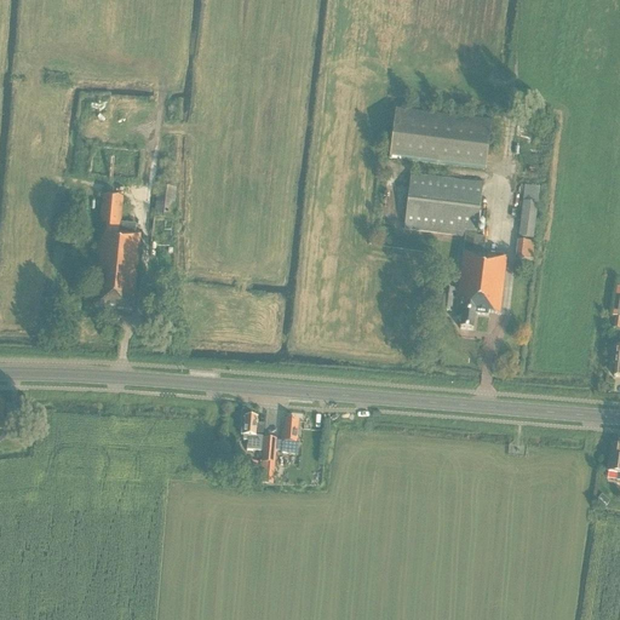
[(492,122),(395,110),(390,159),(486,170),(492,122)]
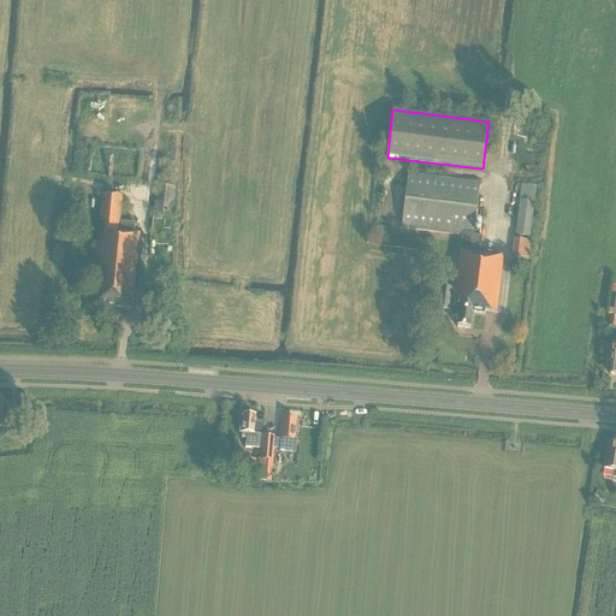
[(521,159),(542,160),(542,143),(521,143),(521,159)]
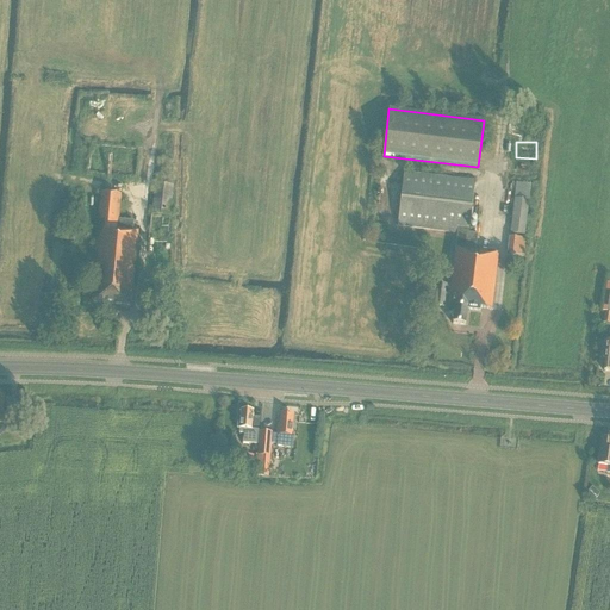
[(520,170),(536,172),(537,160),(521,160),(520,170)]
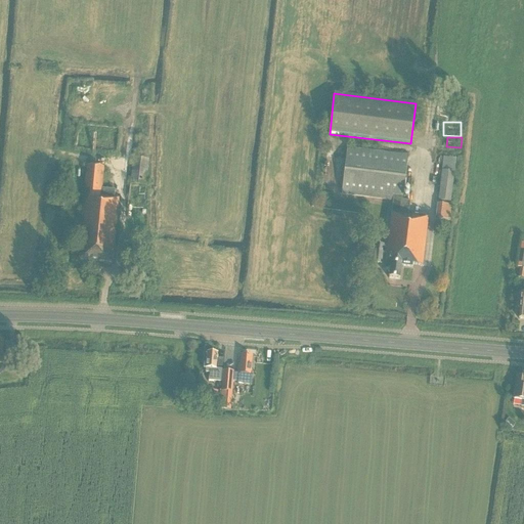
[(390,269),(389,278),(399,279),(401,267),(412,268),(413,265),(423,266),(428,217),(408,215),(410,202),(402,201),(408,156),(348,148),(342,195),(393,202),(385,269),(390,269)]
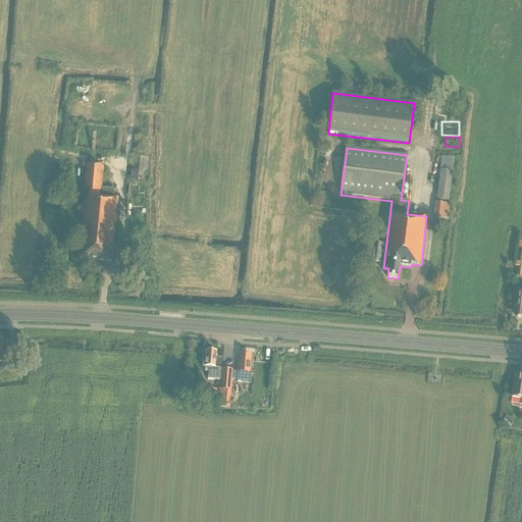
[(441,156),(439,170),(436,200),(449,202),(452,171),(454,157),(441,156)]
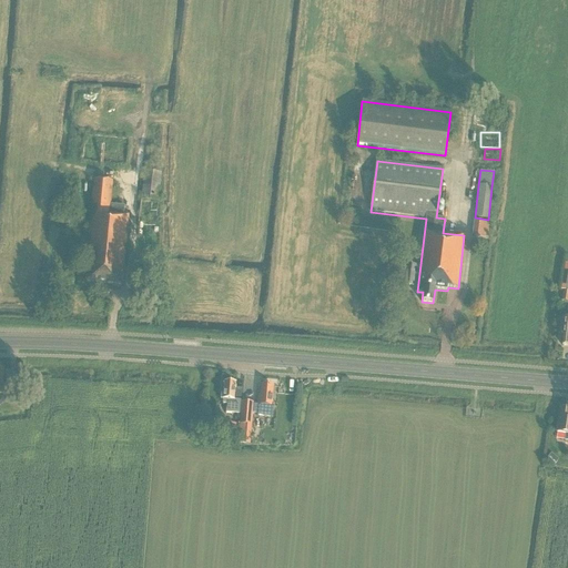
[(158,202),(161,174),(144,172),(141,200),(158,202)]
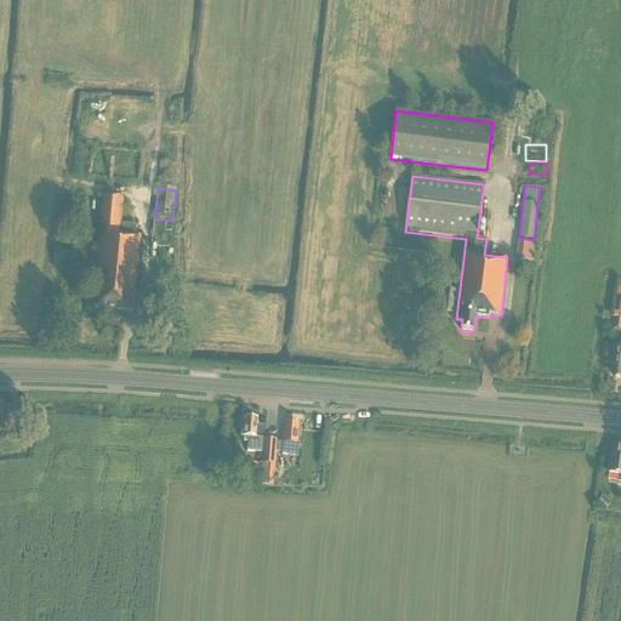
[(97,279),(93,308),(134,312),(141,235),(136,235),(136,227),(121,224),(124,199),(103,197),(95,279),(97,279)]
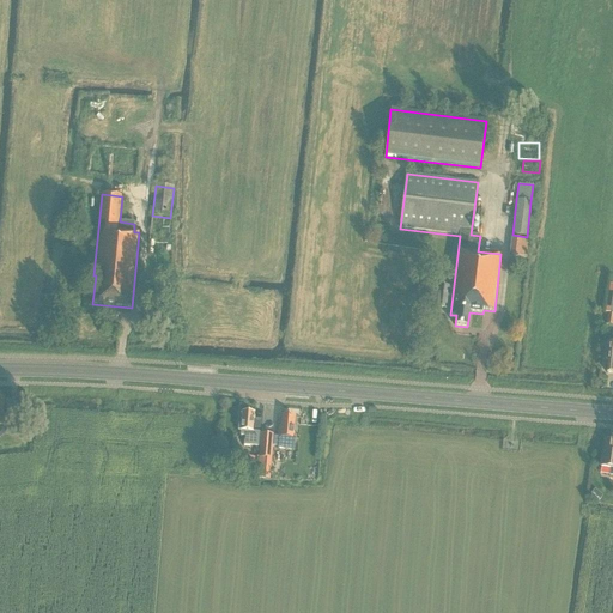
[(167,244),(170,219),(152,218),(150,243),(167,244)]
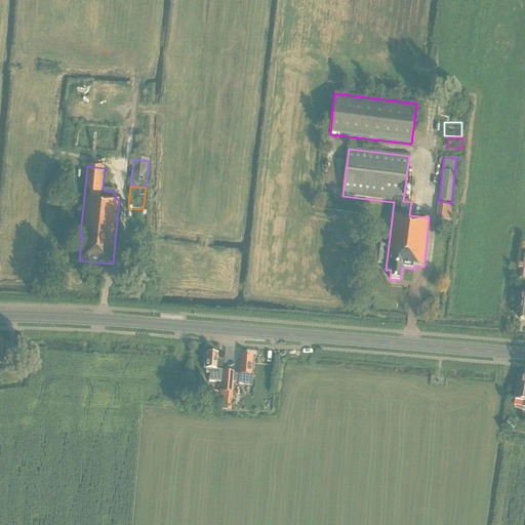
[(453,206),(438,204),(436,218),(451,220),(453,206)]
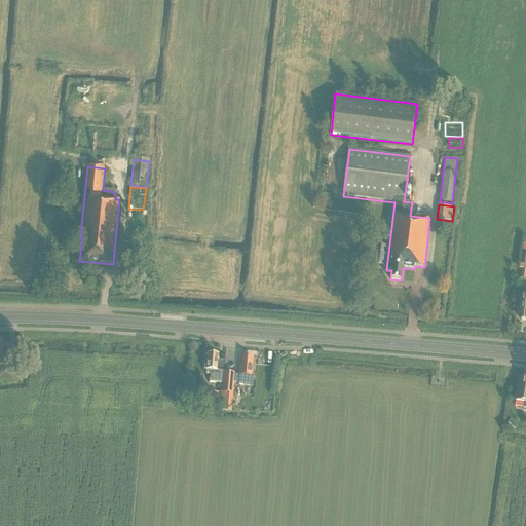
[(76,227),(68,227),(67,235),(75,236),(76,227)]
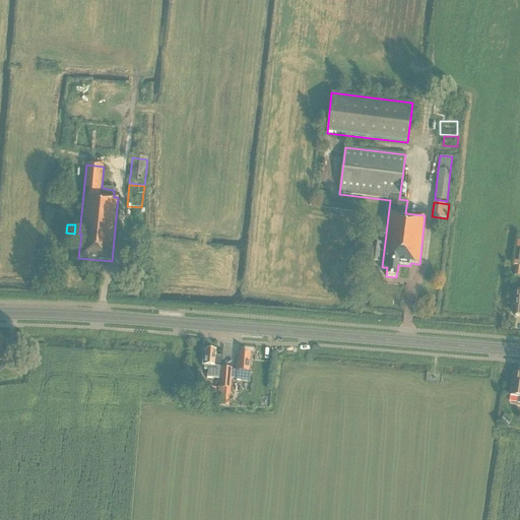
[(381,243),(372,242),(370,261),(379,262),(381,243)]
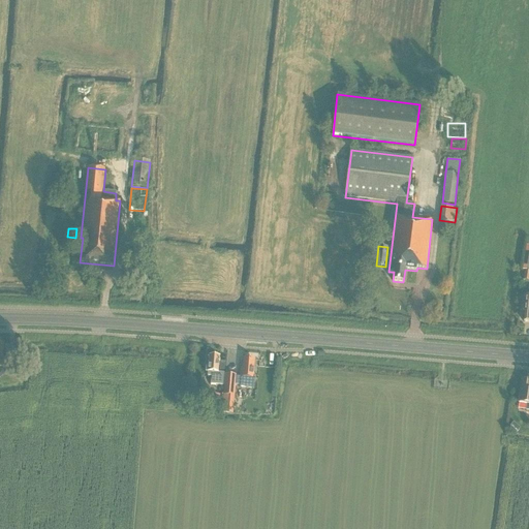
[(235,364),(234,352),(224,352),(225,364),(235,364)]
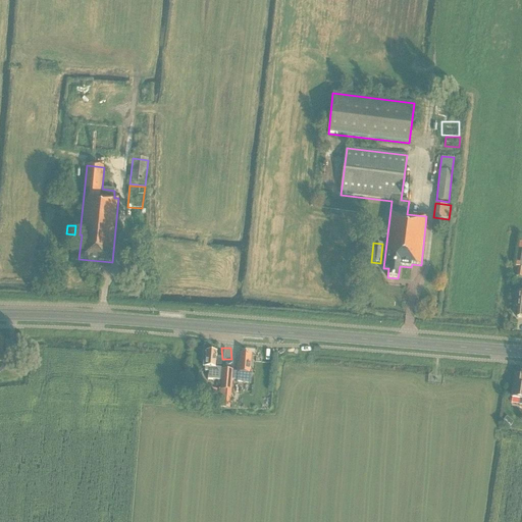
[(216,353),(206,352),(205,367),(206,367),(205,371),(208,371),(208,379),(220,380),(221,368),(215,367),(216,353)]
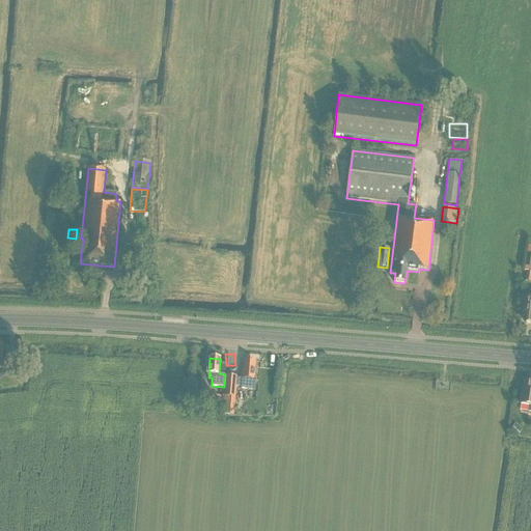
[(255,361),(245,361),(244,371),(242,371),(241,379),(236,378),(226,376),(224,397),(223,397),(222,412),(233,413),(235,391),(235,385),(242,385),(241,389),(255,390),(256,379),(253,379),(255,361)]
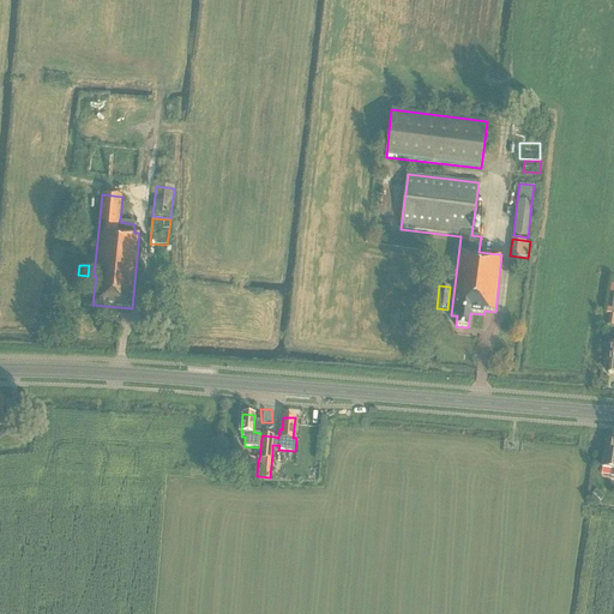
[(613,440),(606,440),(601,468),(611,469),(609,476),(613,476),(613,440)]
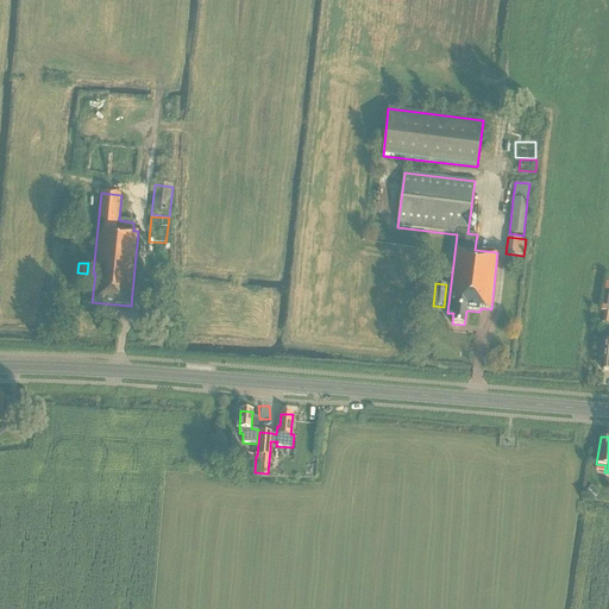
[(243,453),(242,468),(253,469),(255,454),(243,453)]
